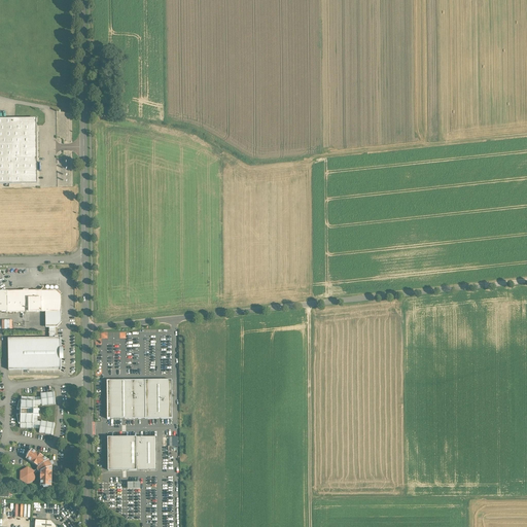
[(13,119),(0,119),(0,184),(37,184),(36,126),(33,127),(33,126),(21,127),(21,125),(13,125),(13,119)]
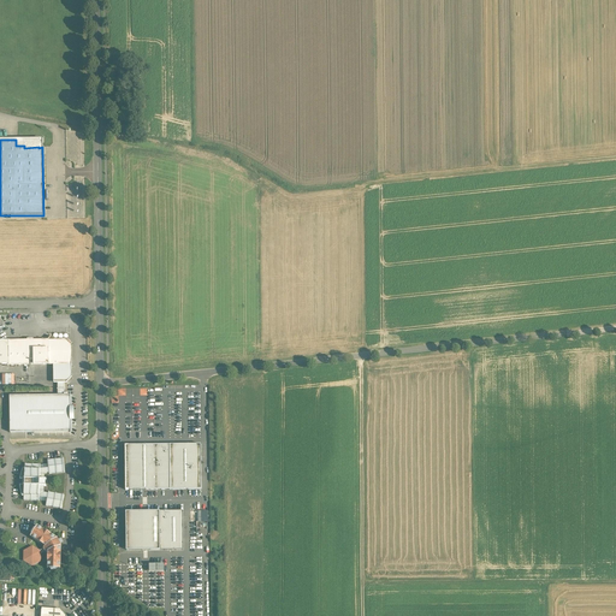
[(65,342),(54,342),(51,339),(48,342),(34,342),(34,365),(53,365),(58,365),(65,363),(70,359),(70,347),(65,342)]
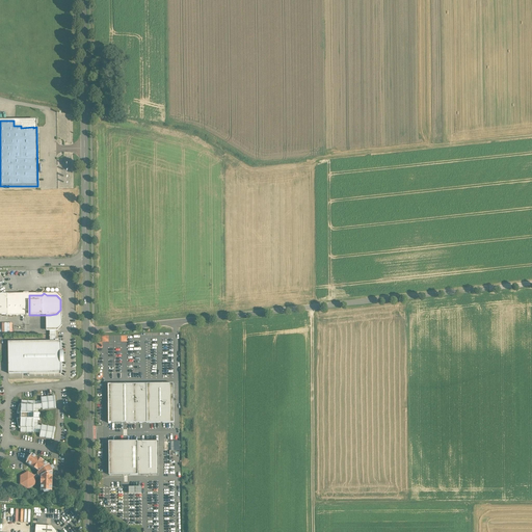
[(29,295),(7,295),(7,315),(29,315),(29,295)]
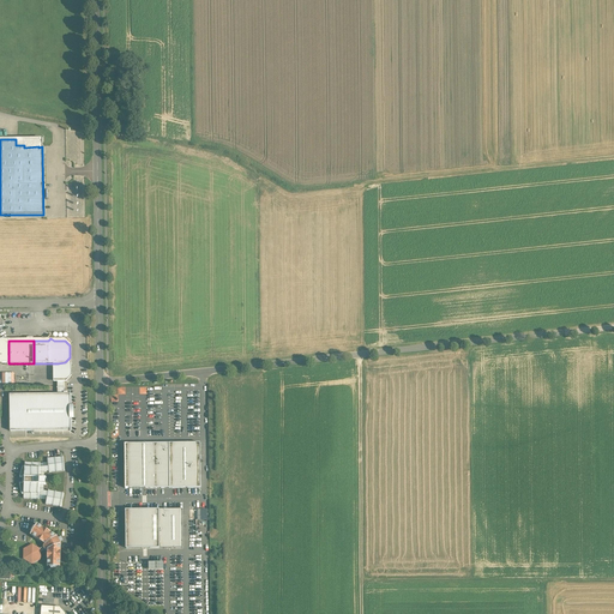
[(70,357),(65,362),(58,363),(53,363),(54,381),(58,381),(64,381),(65,381),(70,377),(70,357)]
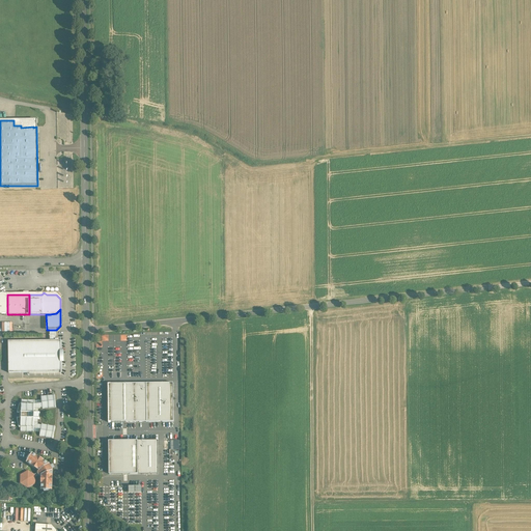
[(50,341),(8,341),(8,373),(61,372),(60,341),(55,341),(50,341)]
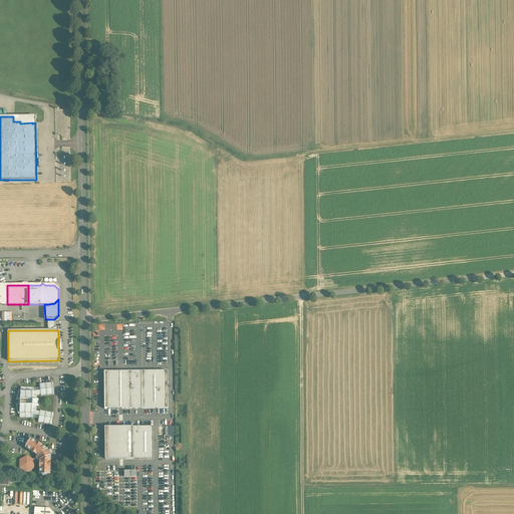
[(168,371),(104,371),(104,410),(169,409),(168,371)]
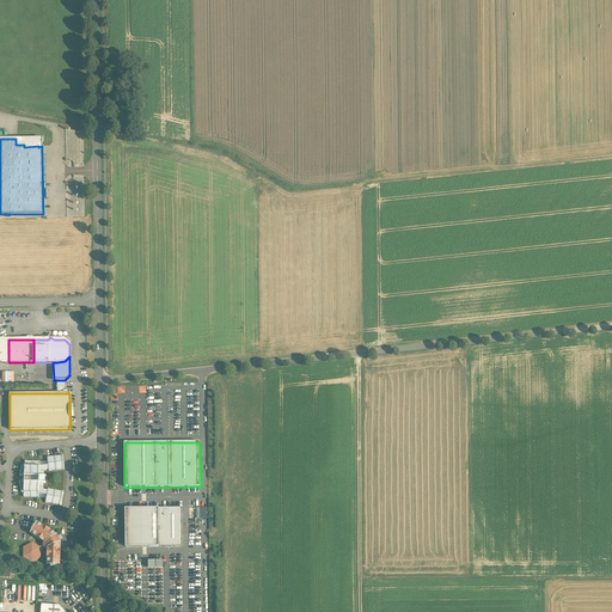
[(63,456),(47,458),(48,470),(48,471),(65,470),(63,456)]
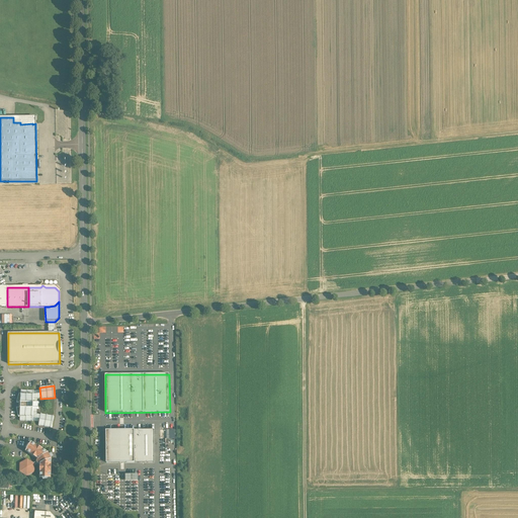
[(33,391),(21,391),(21,394),(19,394),(18,397),(17,398),(17,400),(16,403),(18,403),(18,408),(16,408),(16,411),(17,412),(17,414),(17,416),(18,417),(20,417),(20,421),(32,421),(38,422),(40,415),(36,414),(36,409),(38,409),(38,404),(36,404),(36,398),(40,398),(40,391),(33,392),(33,391)]
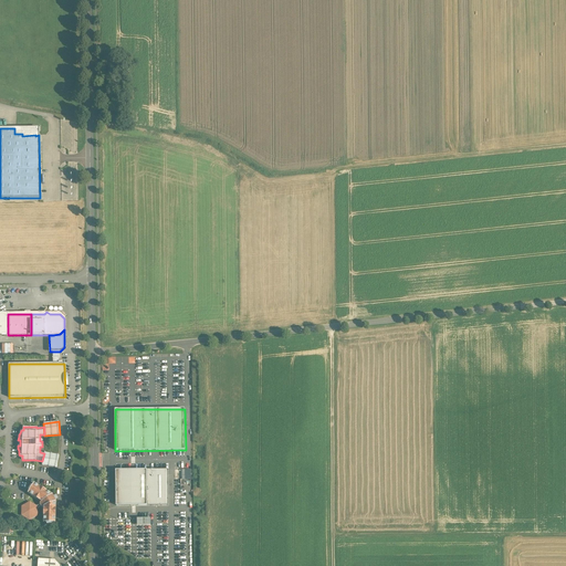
[(59,456),(44,452),(44,453),(42,461),(42,464),(56,468),(59,456)]
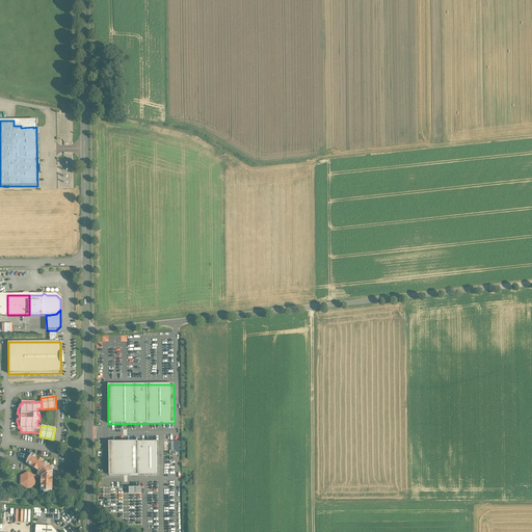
[(159,443),(109,443),(109,476),(159,475),(159,443)]
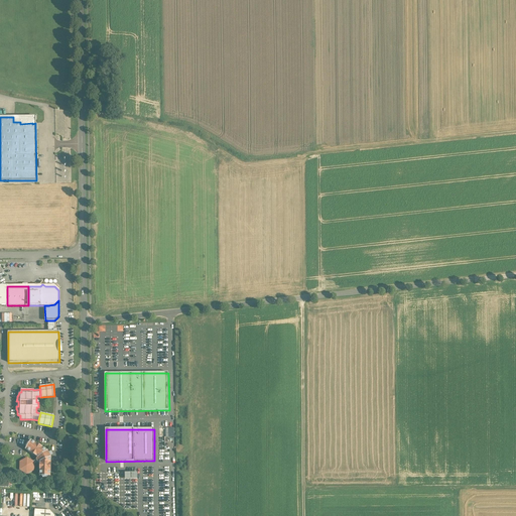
[(47,450),(31,440),(29,442),(28,442),(25,446),(26,447),(25,449),(37,458),(36,459),(36,461),(37,462),(38,463),(40,462),(39,477),(41,477),(42,479),(47,479),(48,477),(50,477),(51,458),(50,456),(52,455),(50,452),(48,453),(47,450)]
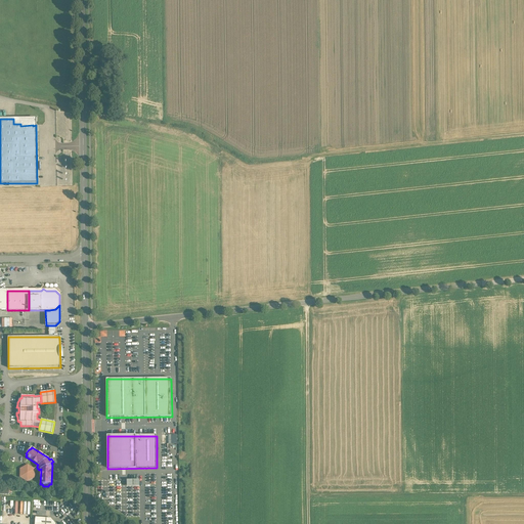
[(122,495),(122,511),(128,511),(127,486),(130,486),(130,480),(117,481),(117,495),(122,495)]
